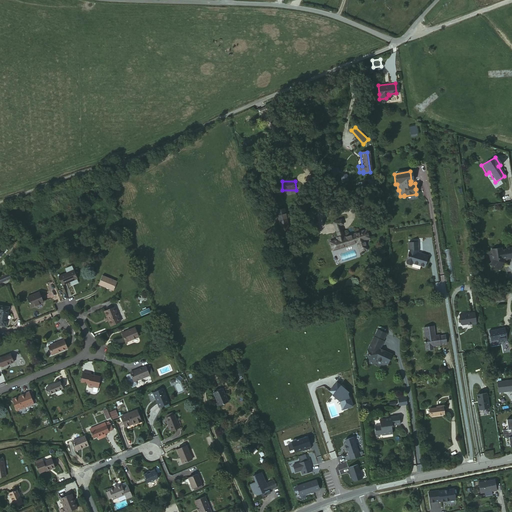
[(281,231),(289,229),(285,209),(276,211),(281,231)]
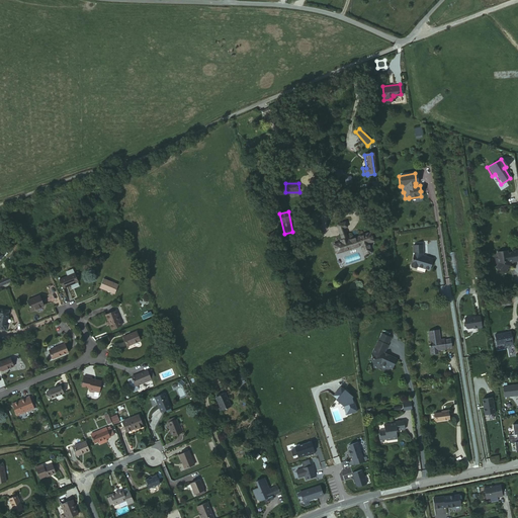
[(346,240),(340,243),(333,245),(336,253),(360,245),(363,254),(369,253),(366,243),(371,241),(368,232),(346,240)]
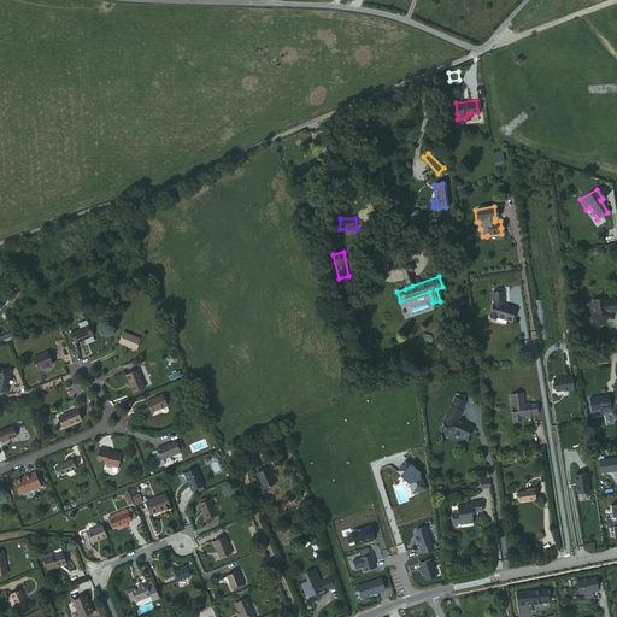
[(501,301),(503,303),(504,292),(492,292),(493,300),(489,316),(489,318),(494,319),(495,317),(511,322),(515,309),(507,306),(506,307),(500,305),(501,301)]
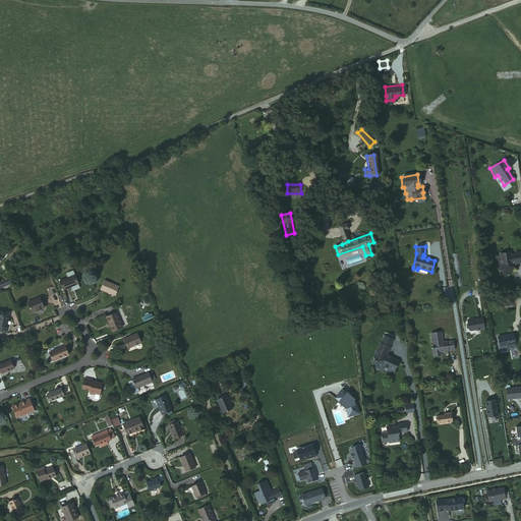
[(503,274),(506,276),(511,268),(510,264),(514,263),(514,264),(520,262),(520,261),(519,251),(512,253),(512,254),(508,255),(505,253),(500,254),(498,258),(499,266),(497,270),(500,272),(502,272),(503,274)]
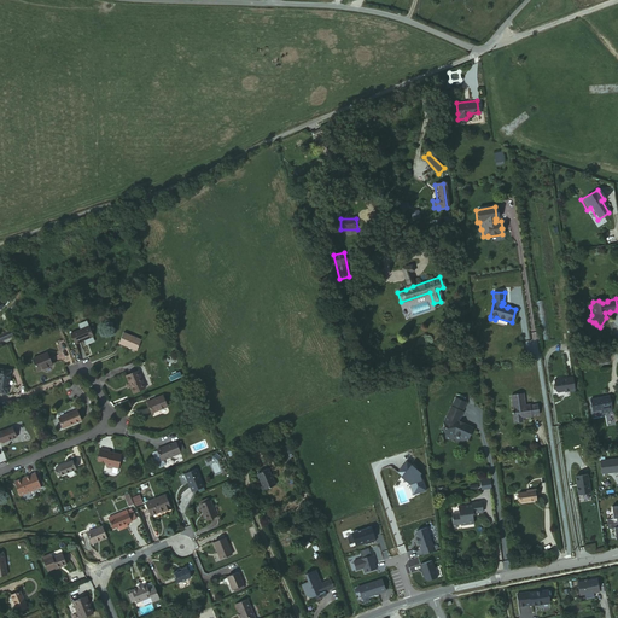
[(74,342),(91,334),(87,324),(70,331),(74,342)]
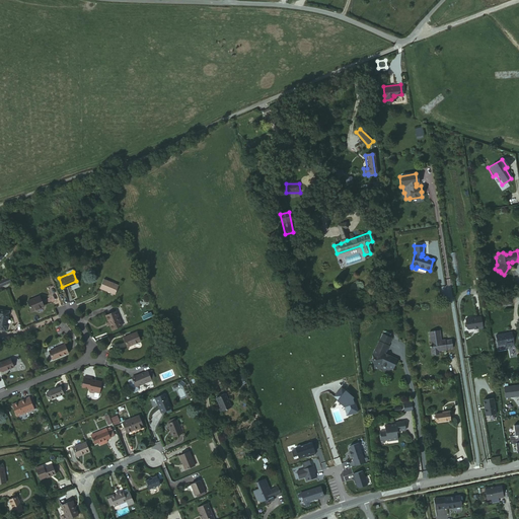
[(0,289),(12,284),(9,277),(0,280),(0,289)]
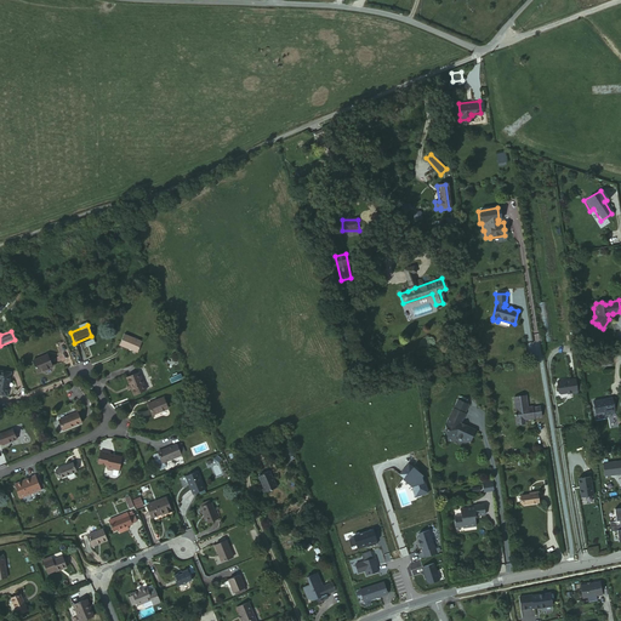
[(131,353),(136,342),(118,335),(113,346),(131,353)]
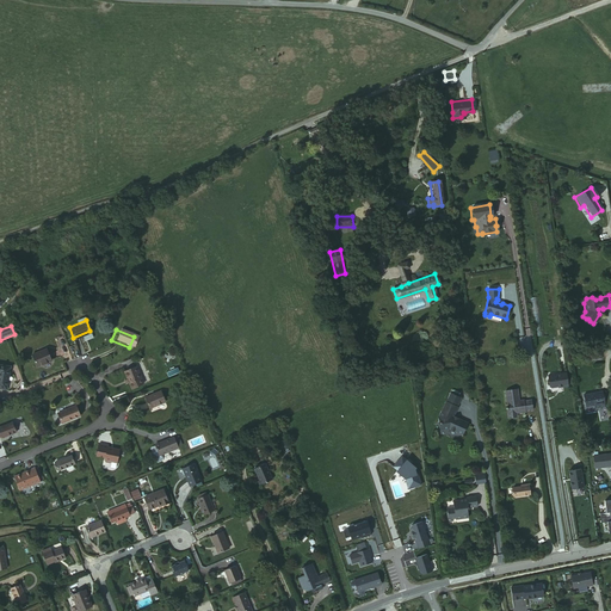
[(36,365),(49,359),(44,346),(30,353),(36,365)]
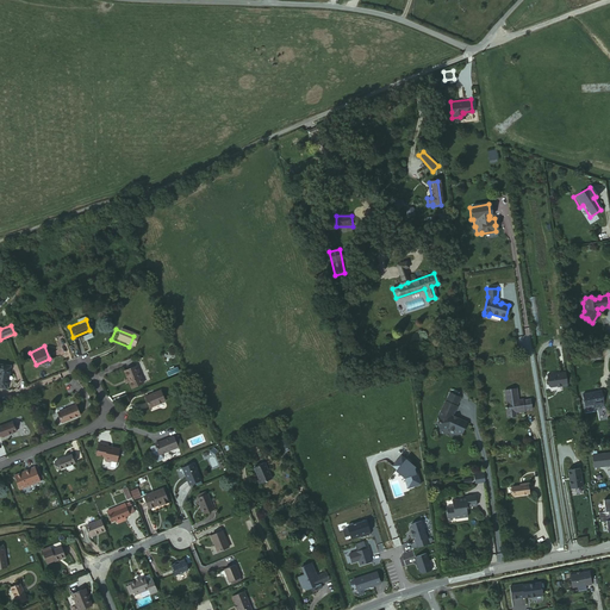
[(0,385),(6,387),(10,363),(0,361),(0,385)]
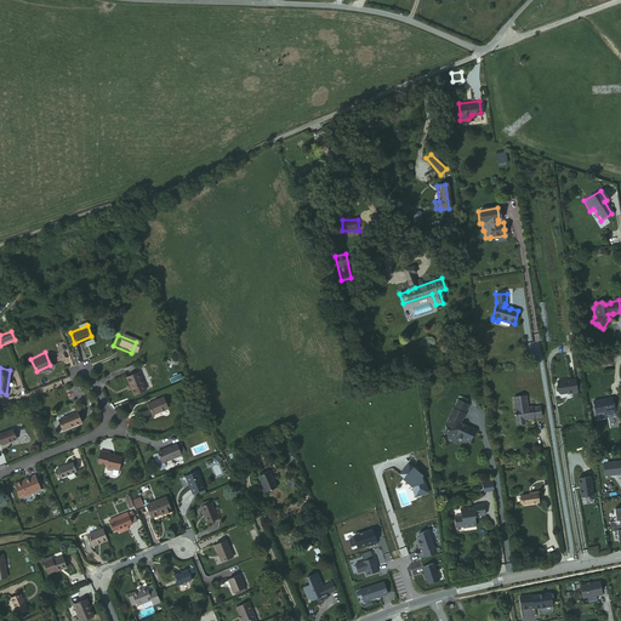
[(144,387),(137,370),(124,376),(131,393),(144,387)]
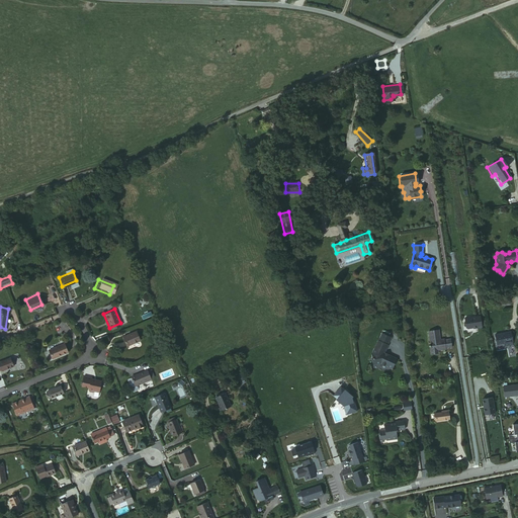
[(465,329),(482,329),(482,318),(465,318),(465,329)]
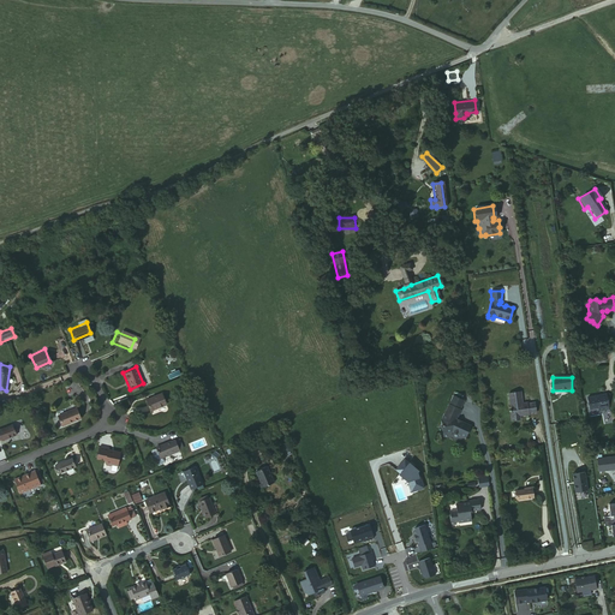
[(163,401),(160,392),(144,398),(148,408),(163,401)]
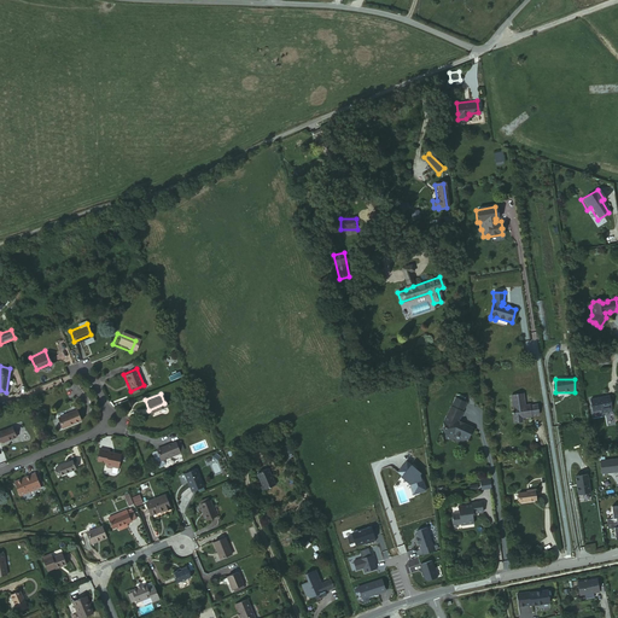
[(522,395),(509,396),(512,408),(513,408),(514,413),(512,413),(513,423),(514,423),(514,424),(522,423),(522,421),(523,421),(522,418),(524,417),(525,418),(531,418),(530,417),(538,414),(536,404),(529,407),(529,406),(524,406),(522,395)]
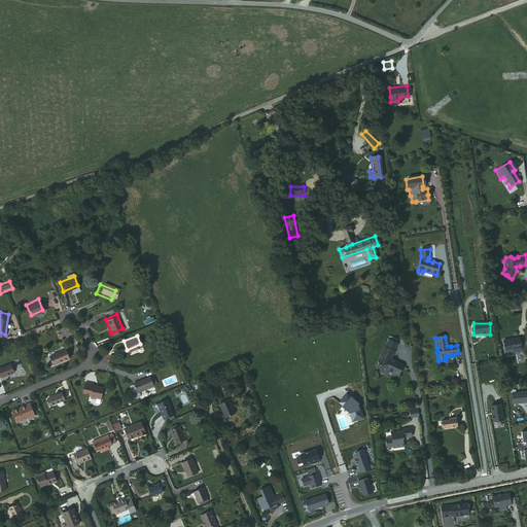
[(521,351),(518,338),(502,341),(504,351),(513,350),(513,353),(521,351)]
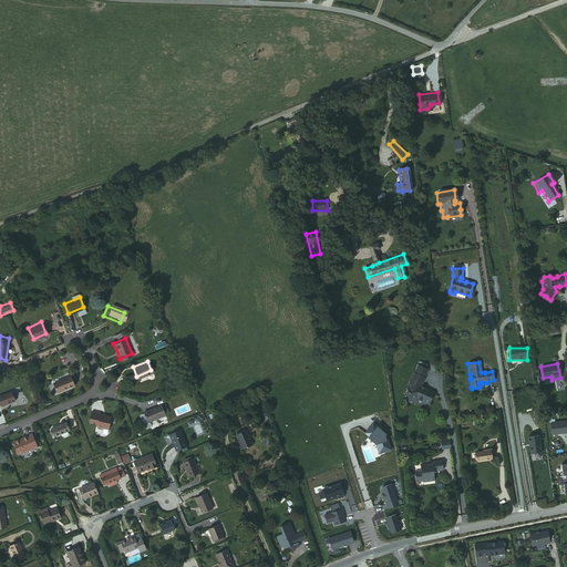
[(416,366),(413,373),(423,379),(426,371),(416,366)]
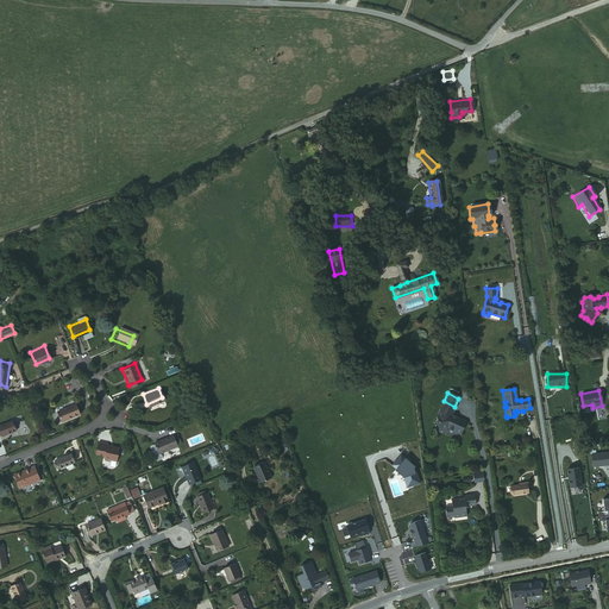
[(444,401),(443,401),(435,416),(438,429),(445,428),(458,434),(464,422),(456,418),(454,419),(450,416),(451,415),(454,407),(444,401)]
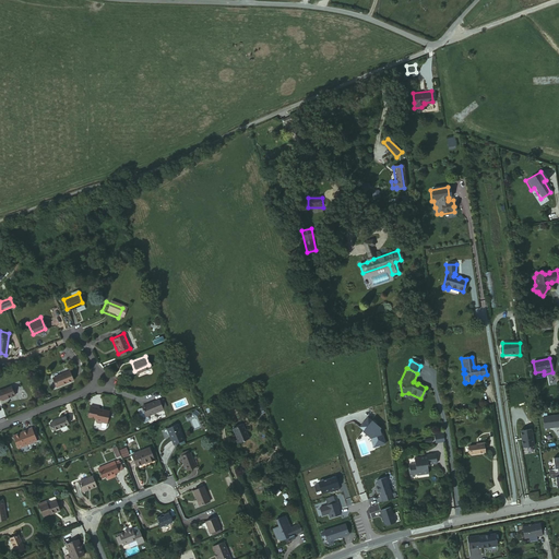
[(72,379),(68,369),(52,376),(56,385),(72,379)]
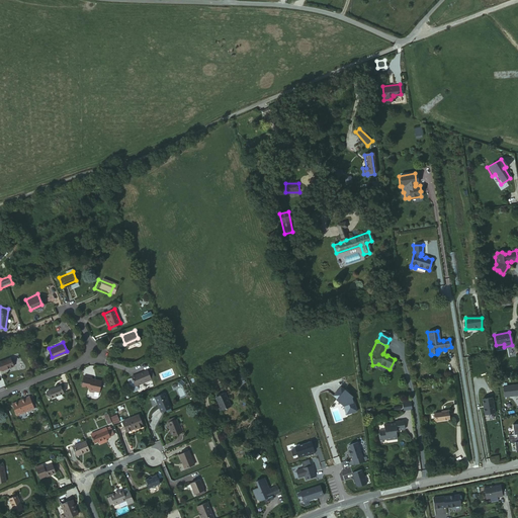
[(0,362),(11,360),(10,352),(0,353),(0,362)]
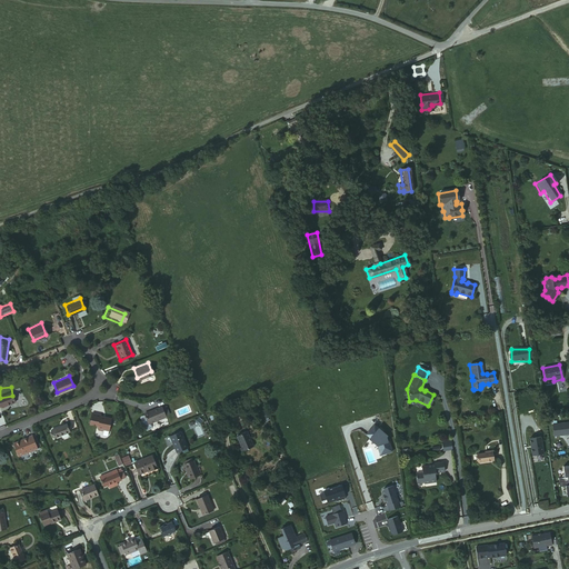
[(148,422),(166,416),(162,406),(157,408),(156,407),(149,409),(150,411),(143,413),(148,422)]
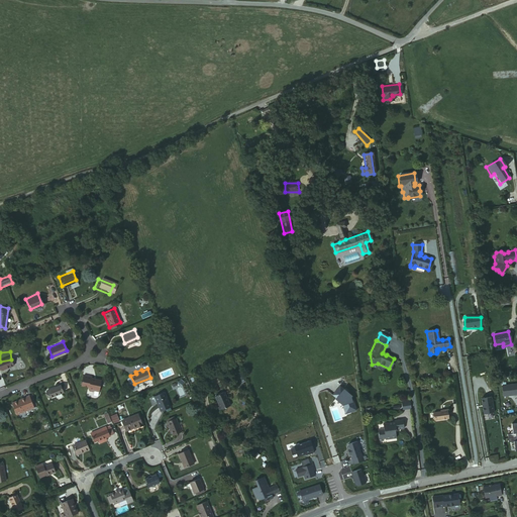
[(90,377),(82,375),(80,385),(87,387),(87,389),(88,391),(91,392),(92,391),(97,392),(99,380),(90,378),(90,377)]
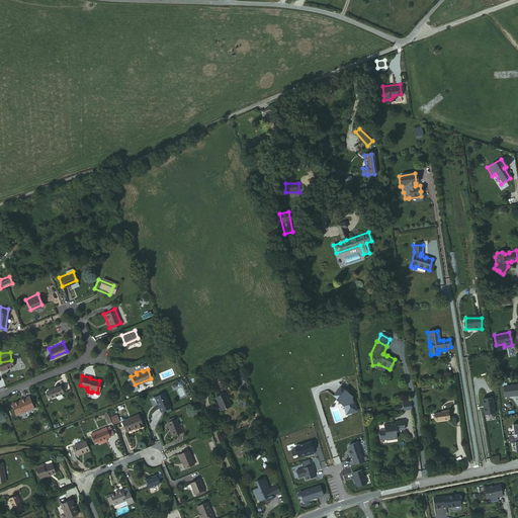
[(135,384),(131,376),(127,378),(127,379),(132,390),(133,391),(137,389),(137,387),(136,384),(135,384)]
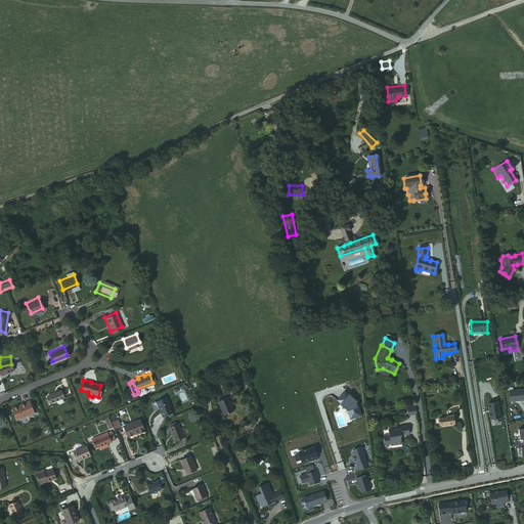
[(522,389),(506,391),(508,402),(523,400),(523,399),(523,398),(523,390),(522,391),(522,389)]
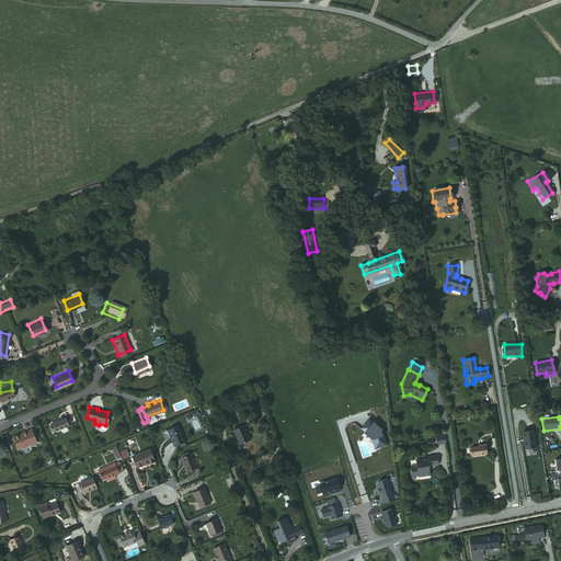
[(67,425),(67,423),(65,418),(64,418),(55,421),(48,423),(52,432),(67,425)]
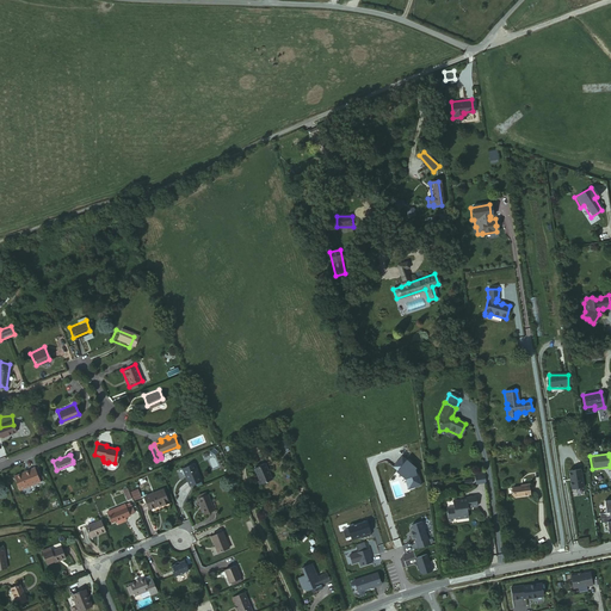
[(417,468),(402,456),(394,467),(405,475),(407,485),(414,482),(415,487),(421,485),(418,474),(417,474),(415,469),(417,468)]
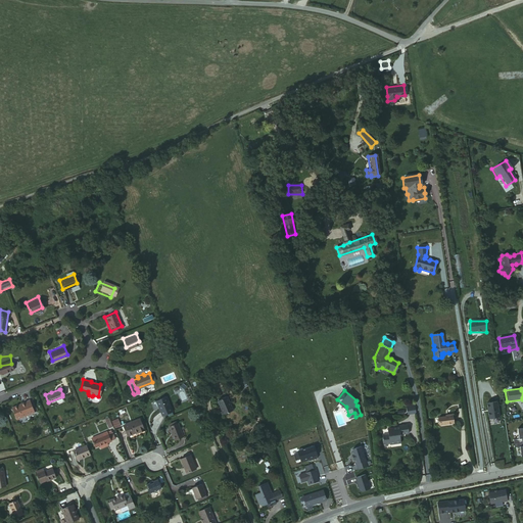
[(171,412),(164,395),(152,400),(155,406),(157,405),(158,408),(157,408),(160,416),(171,412)]
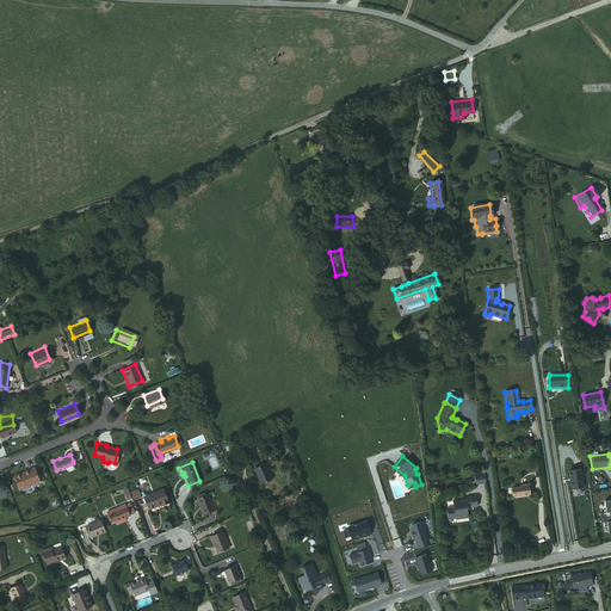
[(257,480),(254,481),(257,487),(271,481),(264,466),(253,470),(257,480)]
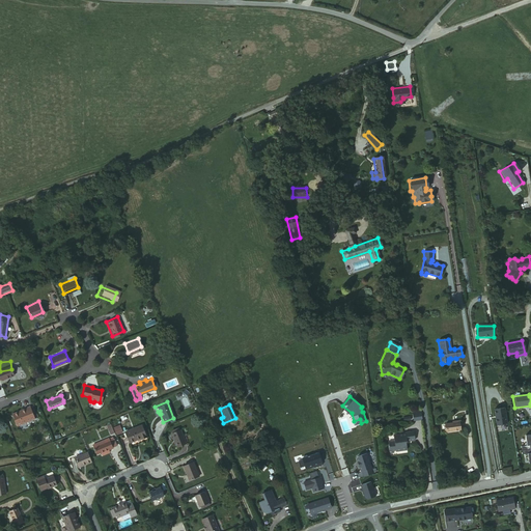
[(494,410),(497,426),(506,424),(504,409),(494,410)]
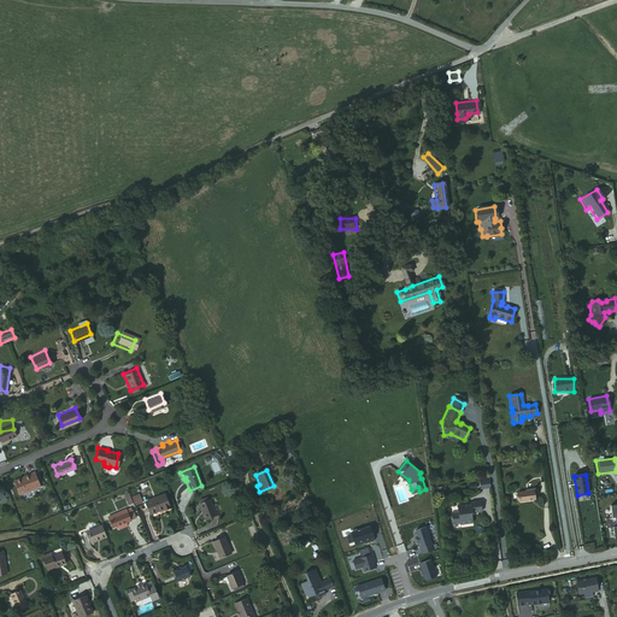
[(16,487),(21,500),(33,495),(41,492),(36,477),(30,480),(30,482),(16,487)]
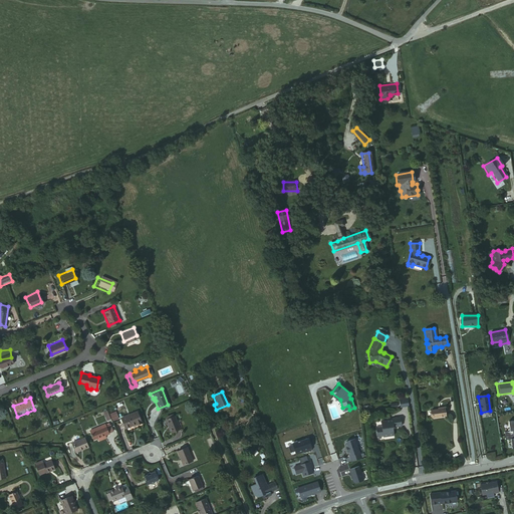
[(405,399),(397,400),(398,407),(406,406),(405,399)]
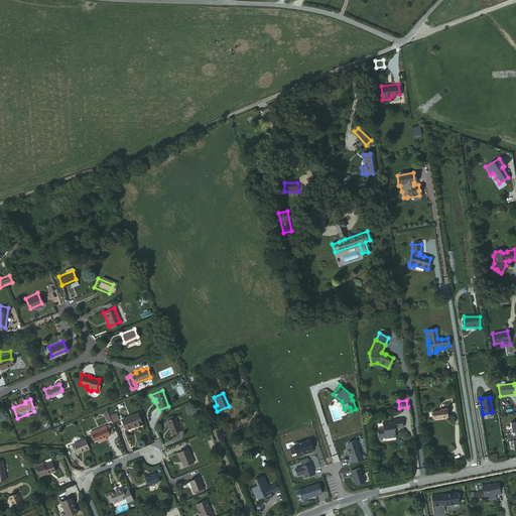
[(441,411),(433,412),(434,420),(448,418),(446,409),(441,410),(441,411)]
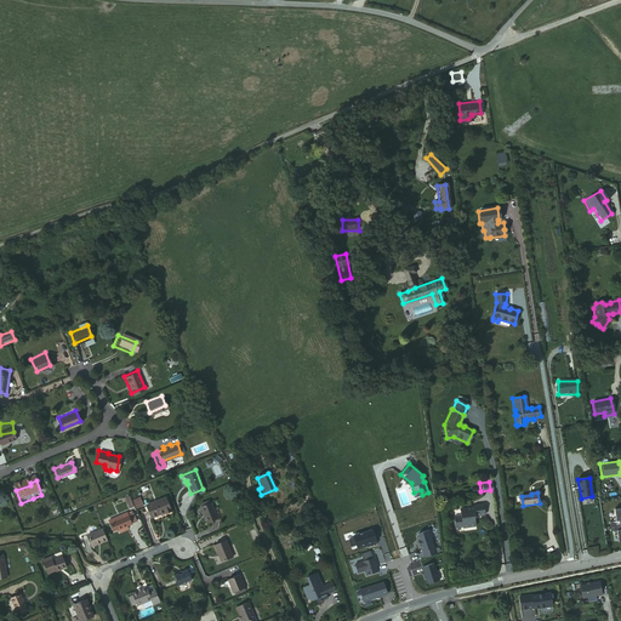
[(164,511),(170,508),(164,494),(147,502),(151,514),(164,510),(164,511)]
